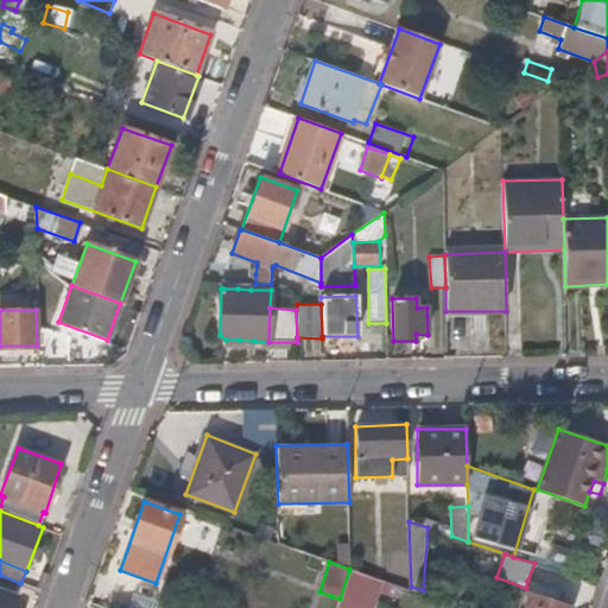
[(362,575),(349,570),(340,599),(339,602),(348,606),(352,597),(355,599),(362,575)]
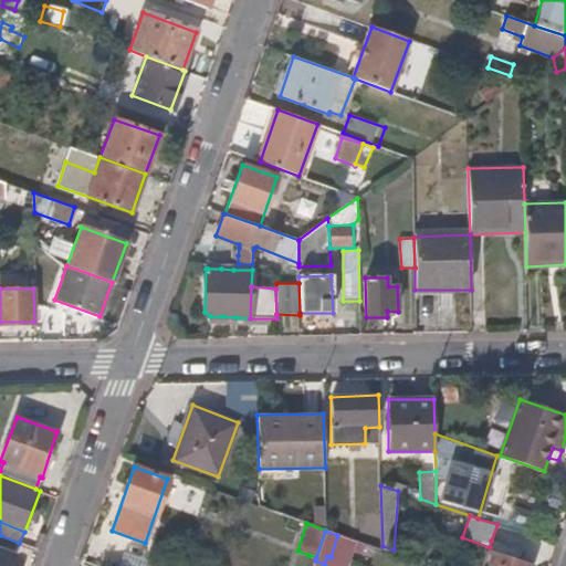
[(491,541),(490,547),(488,552),(505,557),(509,547),(491,541)]
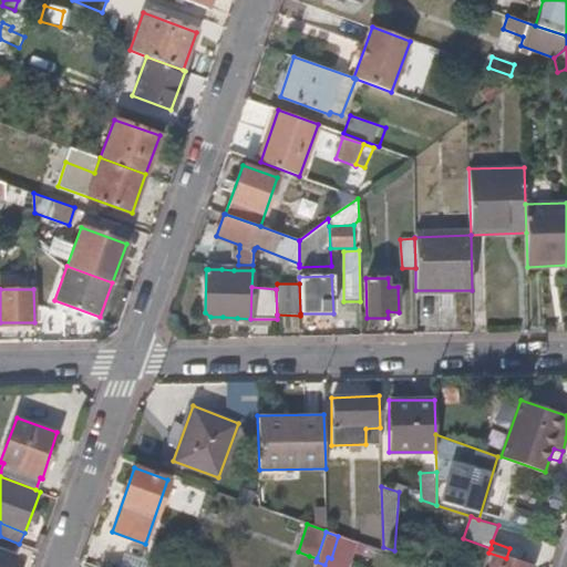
[(525,553),(509,548),(506,558),(522,563),(525,553)]
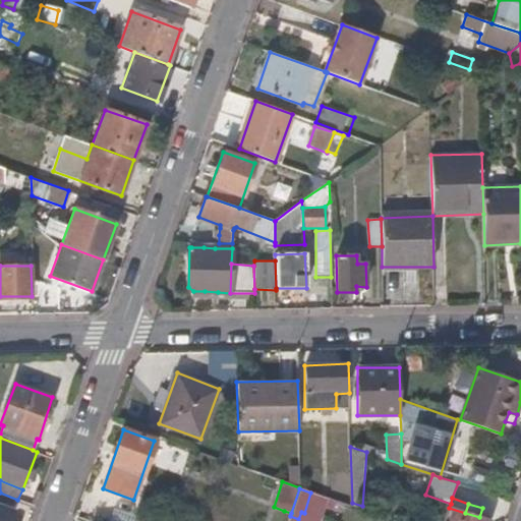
[(9,520),(13,510),(0,505),(0,520),(9,520)]
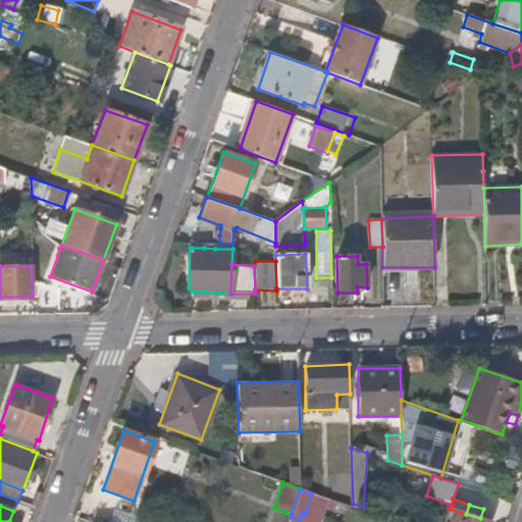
[(466,514),(450,509),(445,521),(491,521),(480,518),(466,514)]
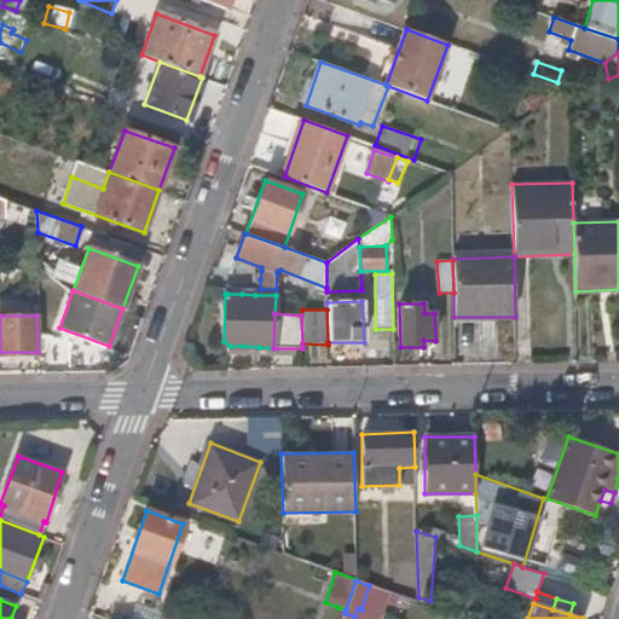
[(346,609),(337,607),(333,618),(342,618),(345,613),(346,609)]
